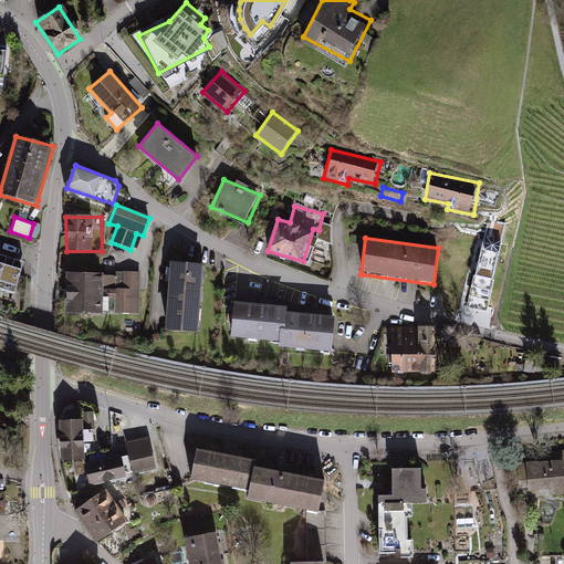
[(24,262),(7,257),(0,279),(0,291),(14,295),(24,262)]
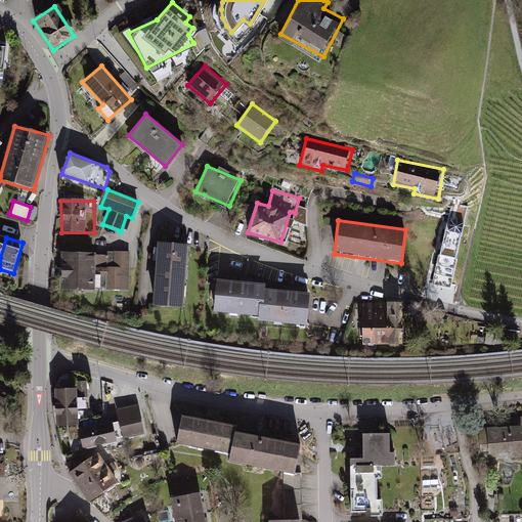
[(187,245),(159,243),(154,306),(182,308),(187,245)]
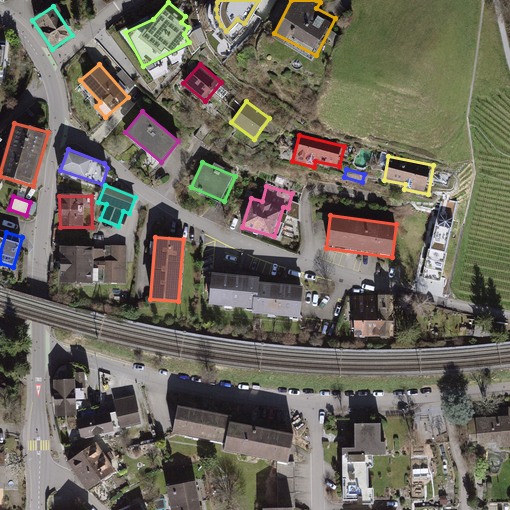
[(92,246),(91,281),(102,281),(124,281),(126,245),(103,245),(103,249),(92,246)]
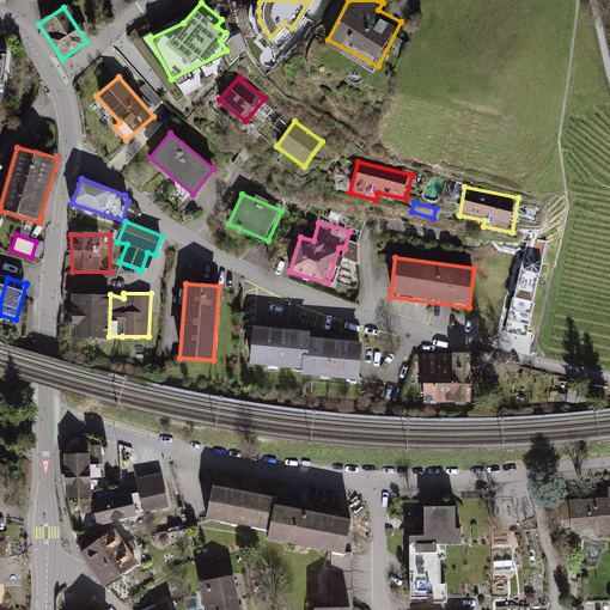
[(109,336),(110,294),(72,294),(71,336),(109,336)]
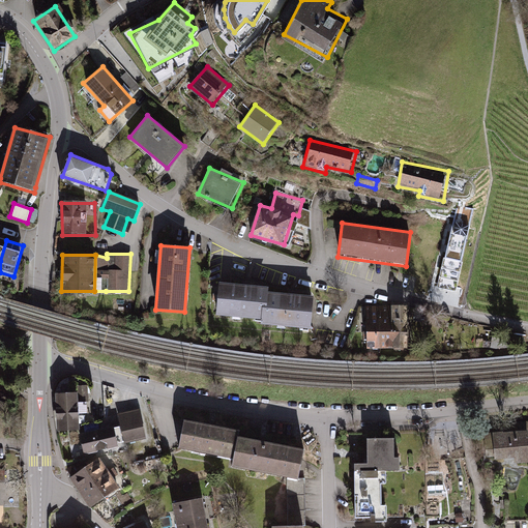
[(436,274),(429,272),(427,282),(434,284),(436,274)]
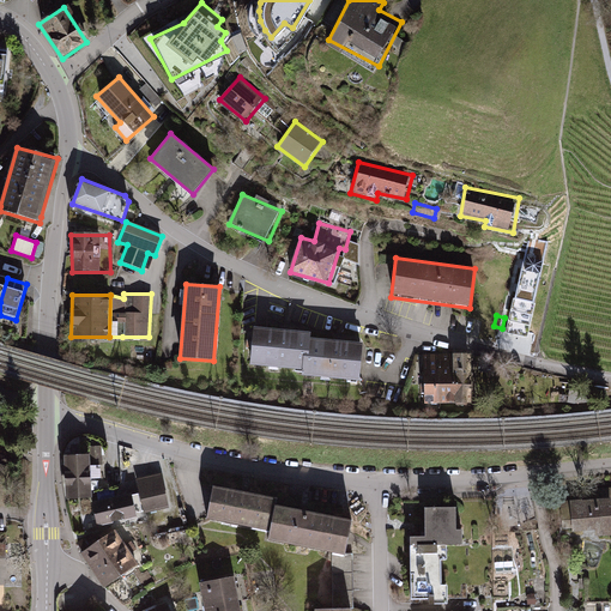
[(309,332),(254,325),(249,364),(304,370),(309,332)]
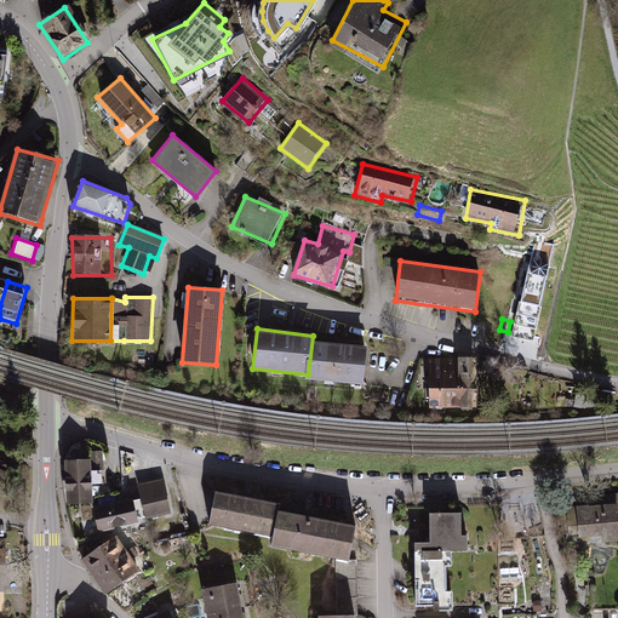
[(368,345),(313,339),(308,378),(364,385),(368,345)]
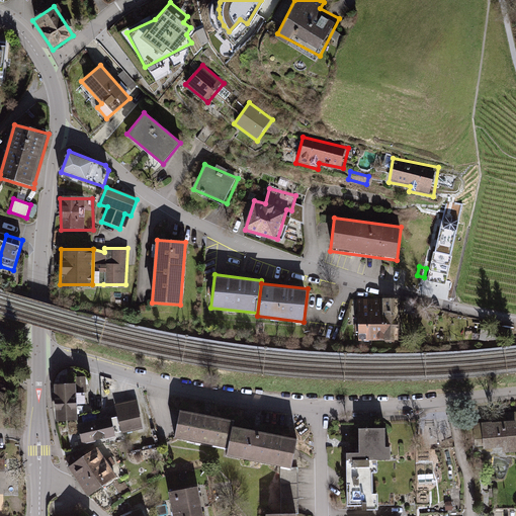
[(397,301),(356,302),(357,340),(398,339),(397,301)]
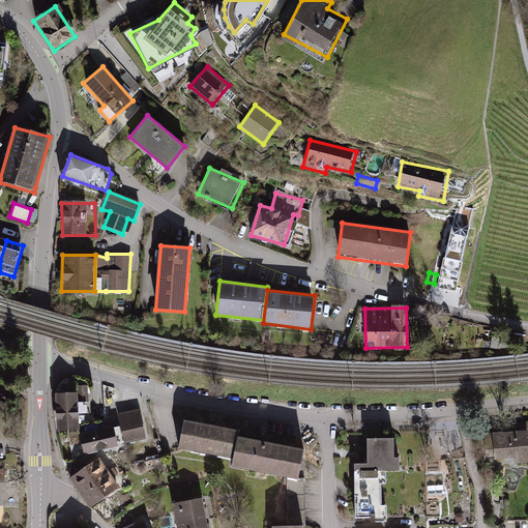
[(54,391),(56,429),(80,428),(79,420),(89,420),(87,382),(74,383),(74,390),(54,391)]
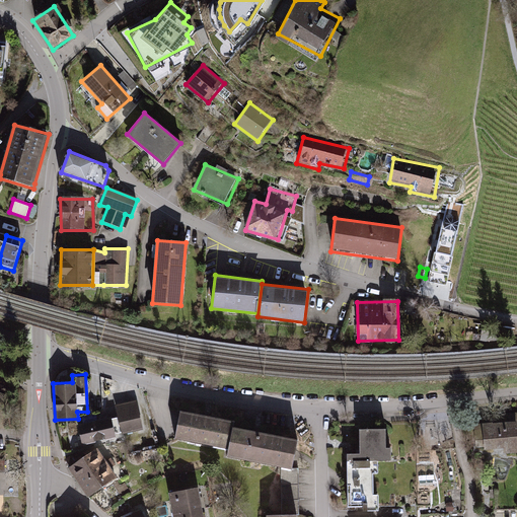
[(9,389),(0,386),(0,407),(2,408),(9,389)]
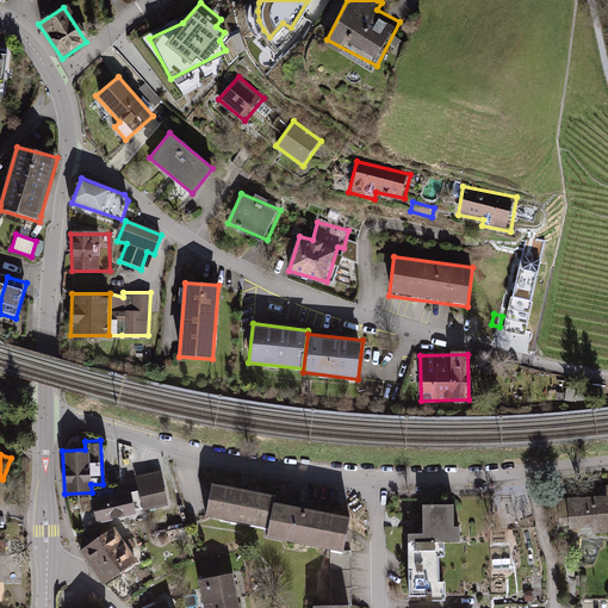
[(160,470),(132,476),(136,490),(90,500),(94,522),(168,507),(160,470)]
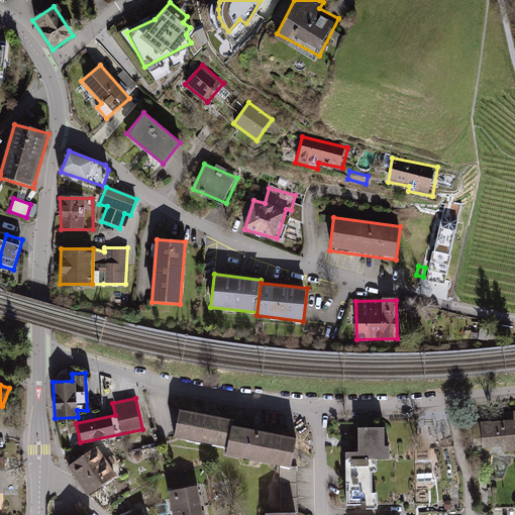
[(234,416),(180,406),(175,438),(228,448),(234,416)]
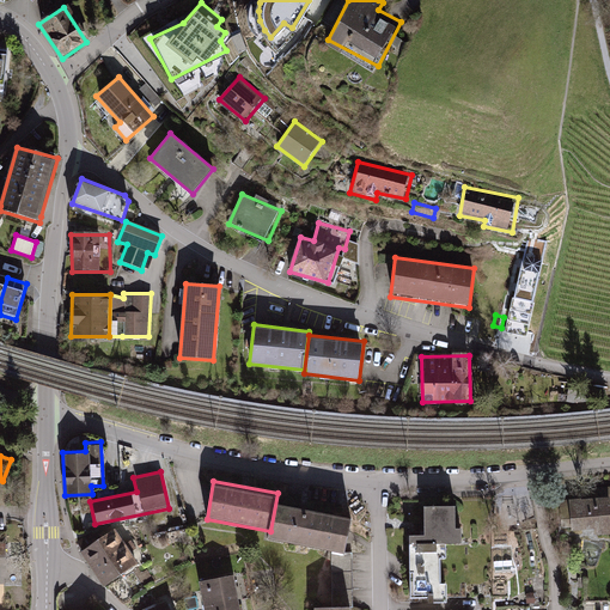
[(605,496),(571,500),(574,531),(596,529),(597,538),(609,537),(609,487),(604,488),(605,496)]
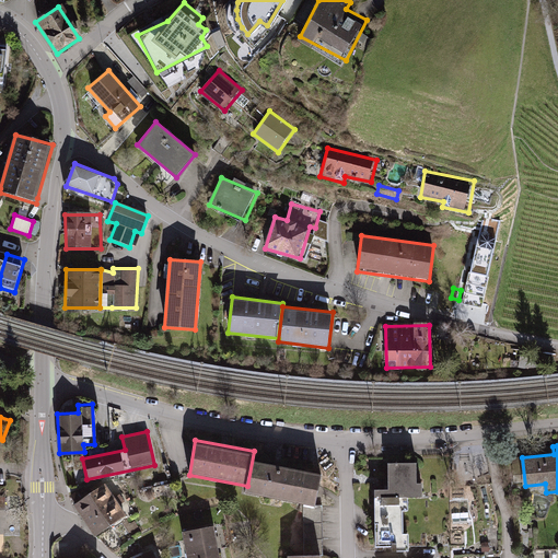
[(321,472),(254,458),(247,495),(314,507),(321,472)]
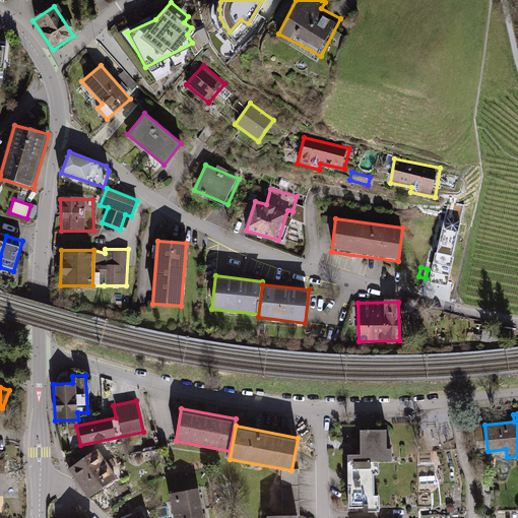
[(349,454),(349,507),(380,507),(379,462),(395,462),(395,443),(389,443),(388,430),(362,430),(362,454),(349,454)]
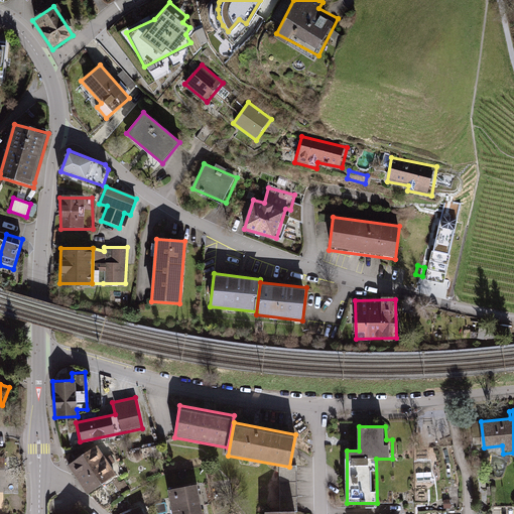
[(96,443),(68,463),(88,493),(116,474),(96,443)]
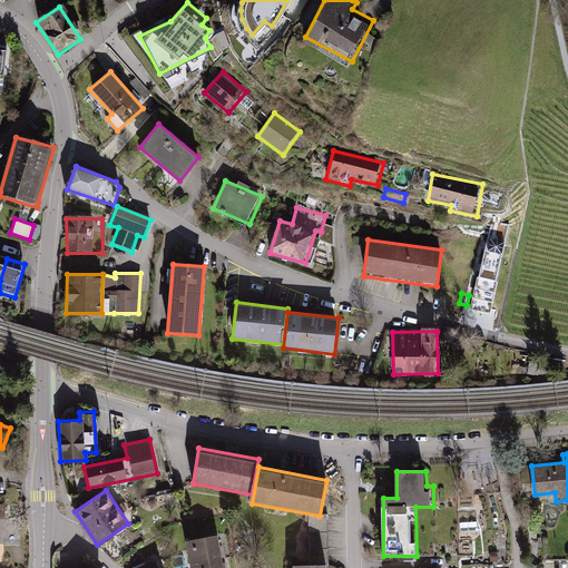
[(322,531),(311,528),(304,557),(322,561),(329,532),(322,530),(322,531)]
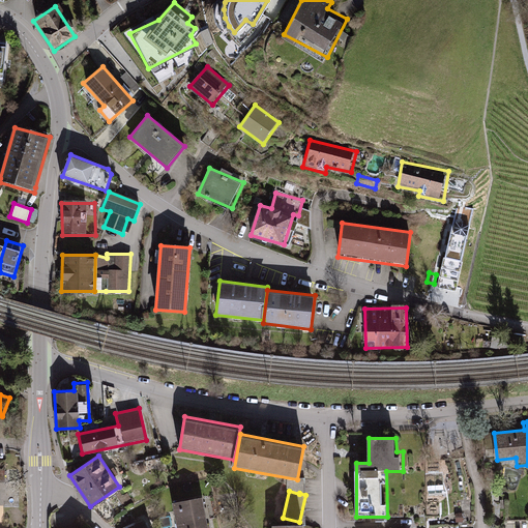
[(173,502),(177,527),(209,527),(204,497),(173,502)]
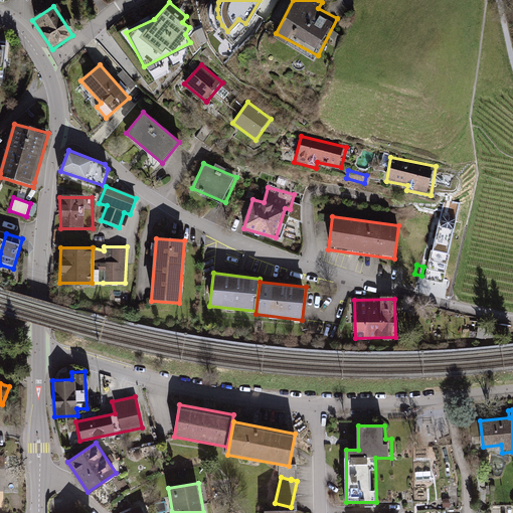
[(145,512),(141,503),(121,512),(120,512),(145,512)]
